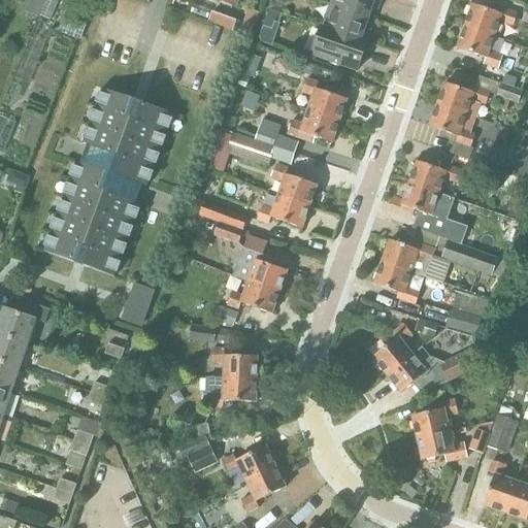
[(46,0),(40,15),(52,20),(59,2),(55,0),(46,0)]
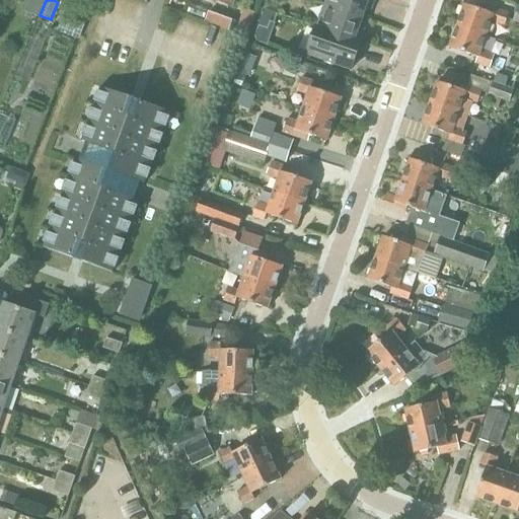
[(319,0),(326,2),(325,5),(364,18),(367,8),(372,10),(375,0),(319,0)]
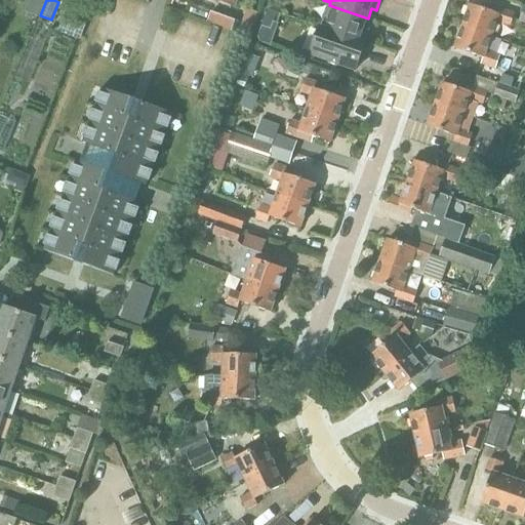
[(322,28),(320,28),(320,29),(366,44),(366,43),(365,43),(369,30),(364,29),(368,18),(329,5),(322,28)]
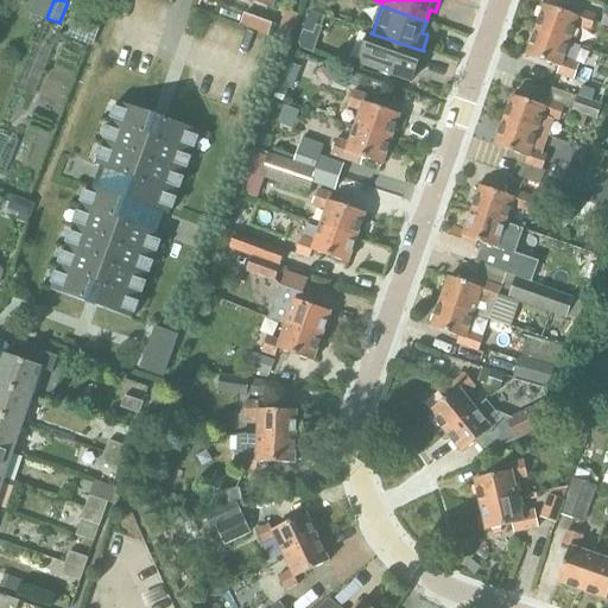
[(578,18),(545,6),(537,31),(570,44),(577,26),(591,31),(596,18),(581,12),(578,18)]
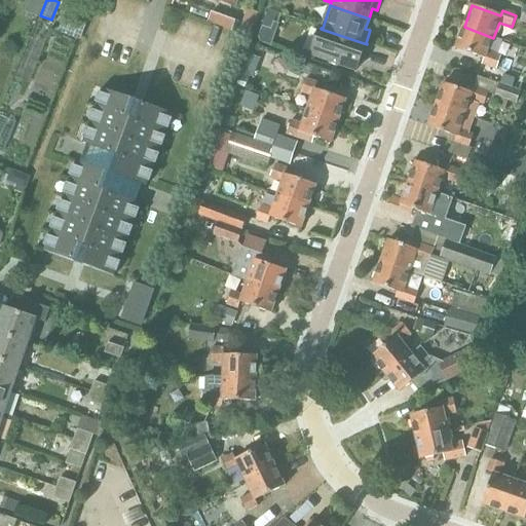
[(250,38),(259,13),(248,9),(239,34),(250,38)]
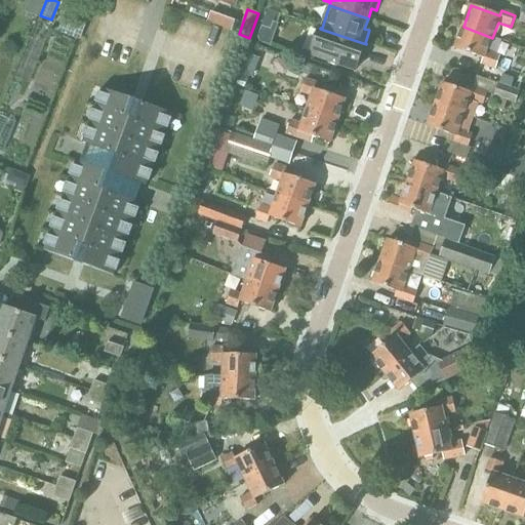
[(269,10),(263,28),(271,31),(277,13),(269,10)]
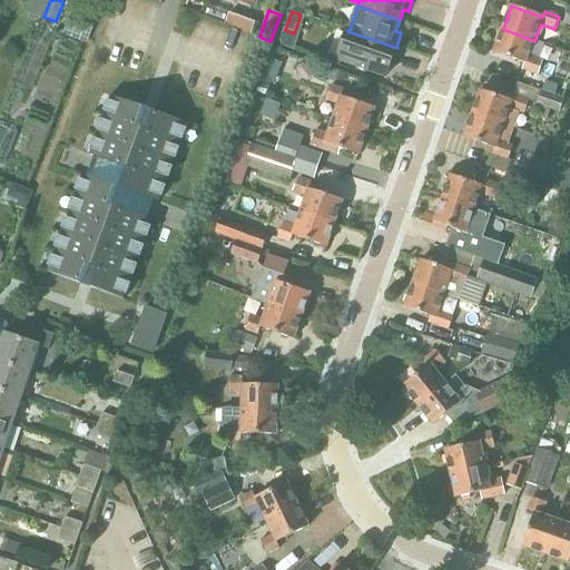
[(252,33),(256,22),(229,12),(225,25),(252,33)]
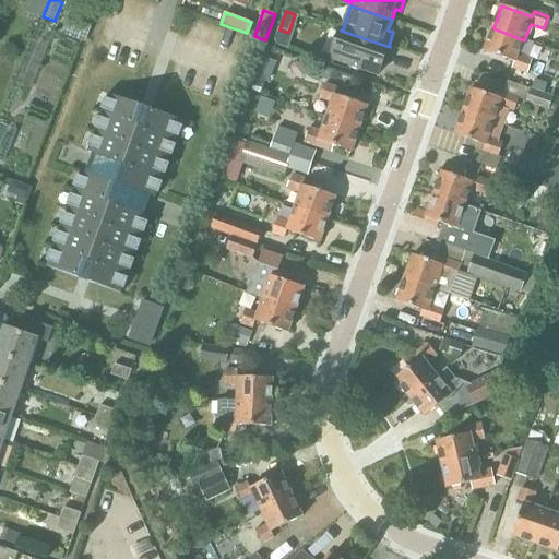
[(485,52),(515,63),(513,68),(528,73),(533,61),(519,56),(524,40),(494,28),(485,52)]
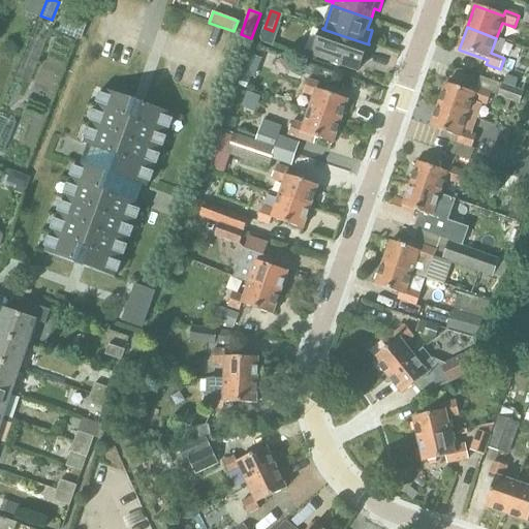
[(313,57),(359,72),(369,44),(322,29),(313,57)]
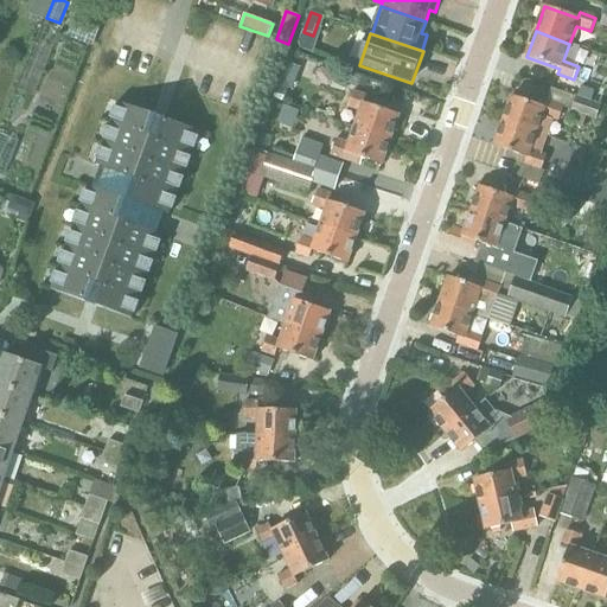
[(358,88),(362,77),(342,69),(336,84),(345,89),(347,83),(358,88)]
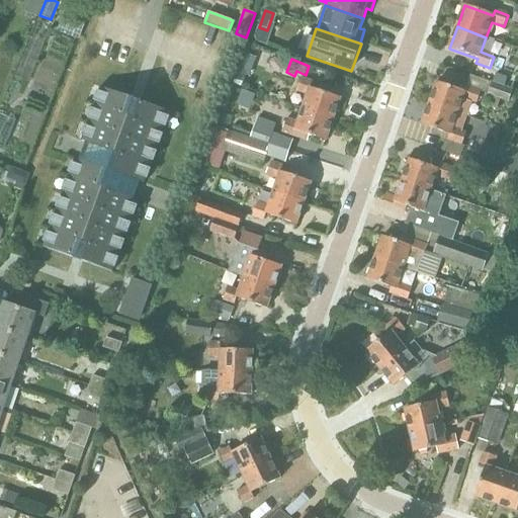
[(495,72),(492,81),(504,85),(507,77),(495,72)]
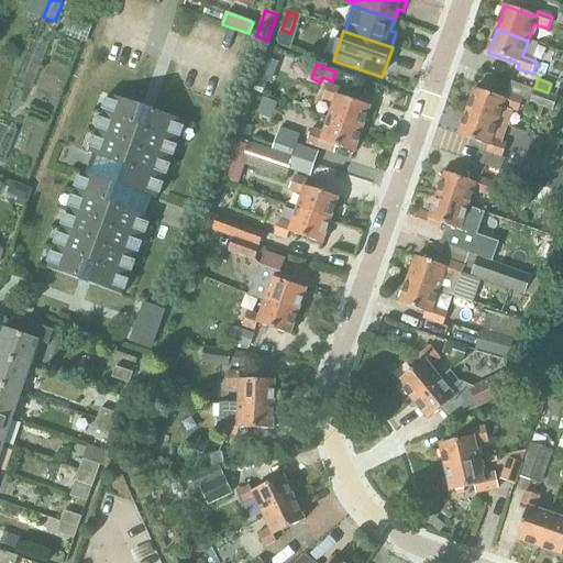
[(506,100),(475,89),(467,113),(498,124),(505,108),(518,113),(522,100),(530,102),(529,103),(553,111),(558,97),(534,89),(534,90),(511,83),(508,95),(506,100)]
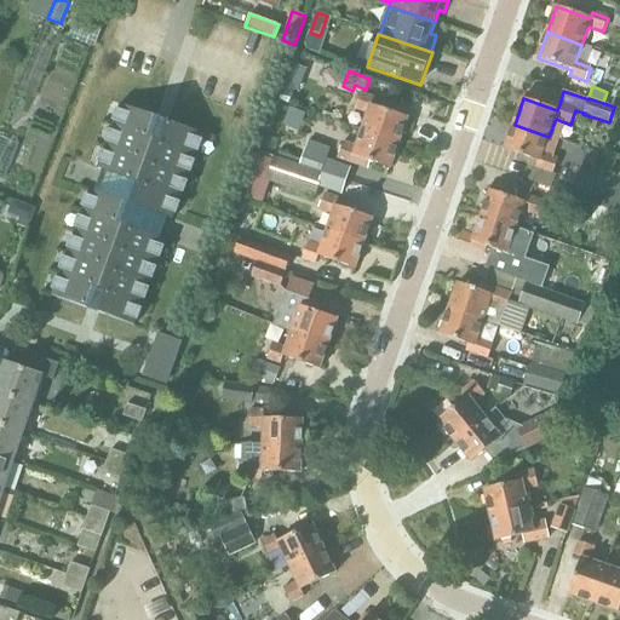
[(355,110),(368,115),(363,131),(399,143),(408,118),(372,105),(374,99),(361,95),(355,110)]
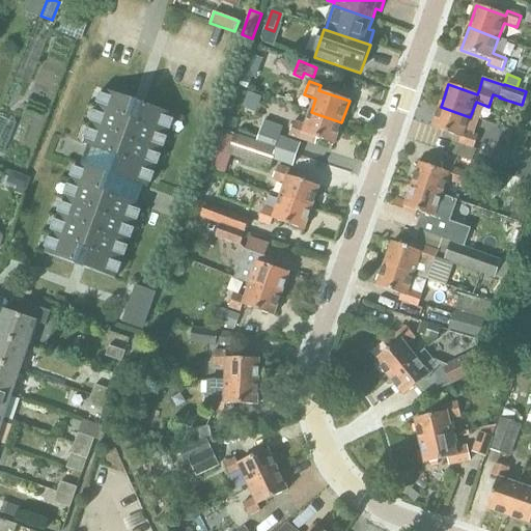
[(173,116),(133,102),(102,90),(80,149),(85,151),(78,170),(74,168),(43,255),(114,281),(140,207),(136,206),(142,188),(147,190),(173,116)]
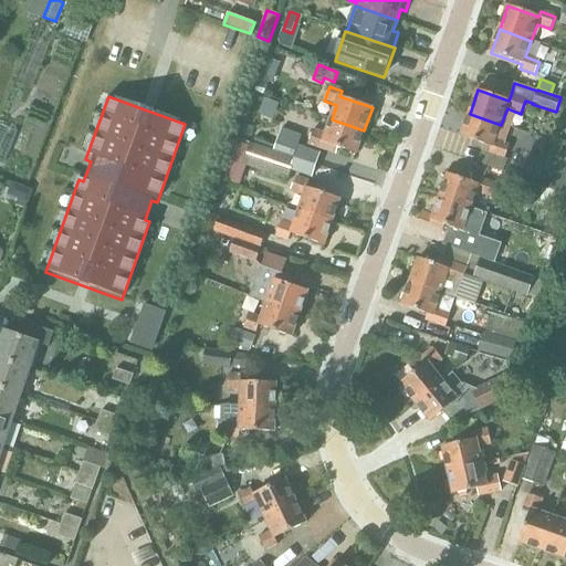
[(461,137),(492,148),(490,154),(505,159),(510,146),(495,140),(501,125),(470,114),(461,137)]
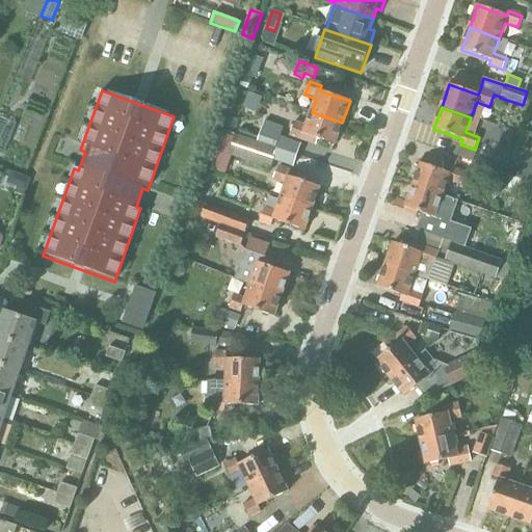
[(307,127),(295,123),(290,136),(314,144),(317,138),(335,144),(342,123),(312,112),(307,127)]
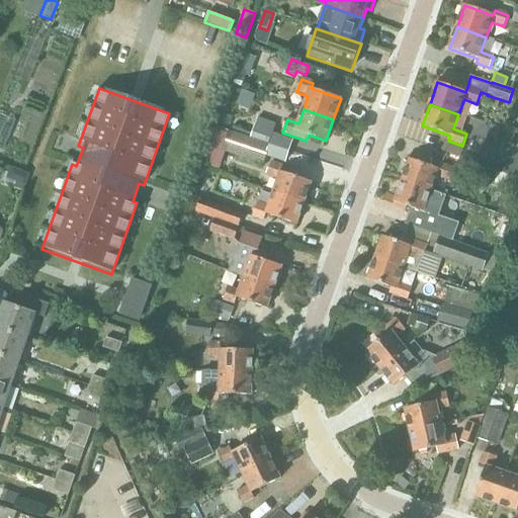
[(252,134),(234,127),(233,132),(290,151),(294,140),(274,134),(277,123),(258,116),(252,134)]
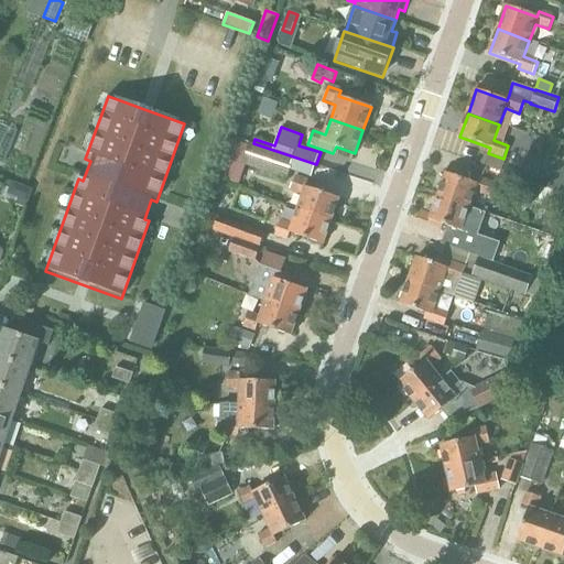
[(249,142),(248,145),(236,141),(224,179),(239,184),(246,165),(288,179),(290,171),(312,177),(316,164),(253,143),(249,142)]
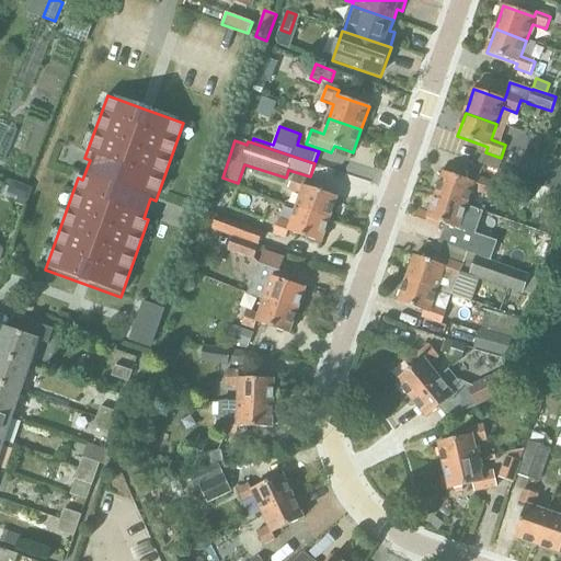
[(476,183),(445,172),(436,195),(468,207),(474,191),(487,195),(492,182),(478,176),(476,183)]
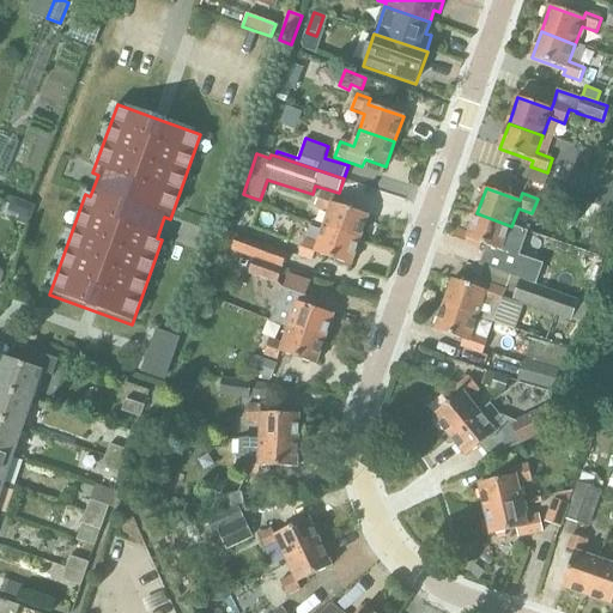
[(580,218),(584,202),(547,189),(541,205),(580,218)]
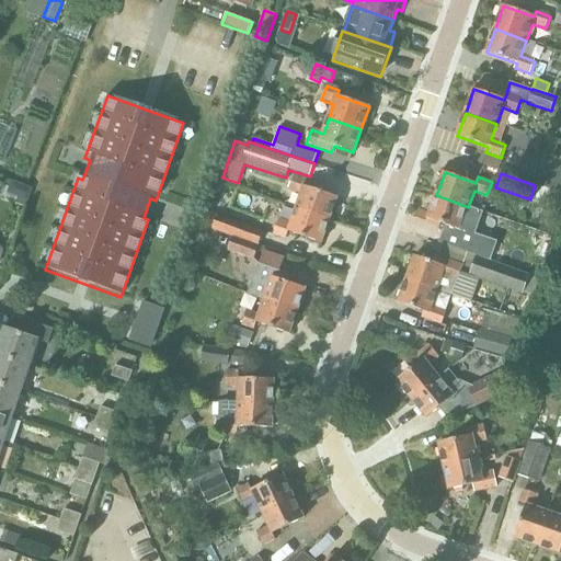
[(289,191),(301,195),(297,209),(329,220),(338,197),(305,185),(307,180),(295,175),(289,191)]
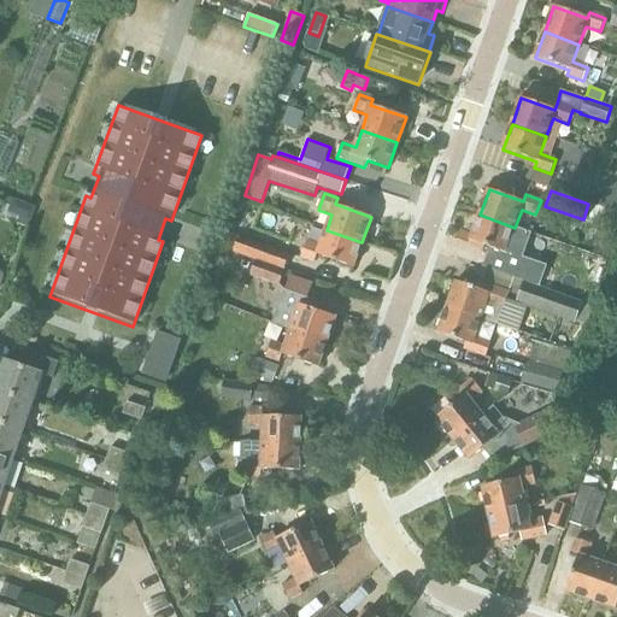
[(480,215),(471,240),(491,247),(483,268),(524,282),(540,287),(547,268),(523,259),(533,234),(515,228),(480,215)]
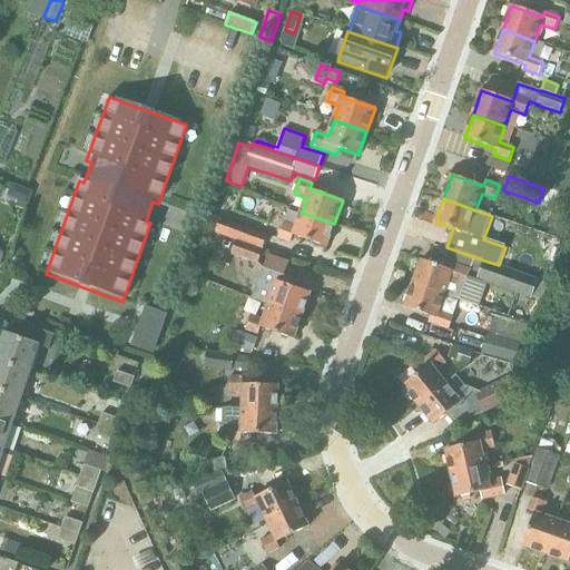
[(278,238),(291,243),(293,235),(326,247),(334,224),(302,213),(296,228),(284,224),(278,238)]
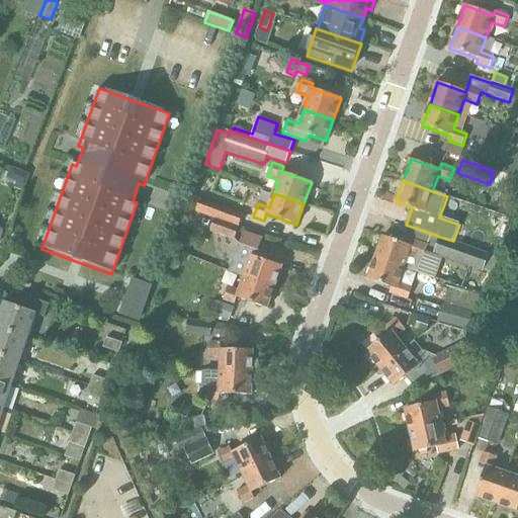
[(197,211),(206,214),(205,217),(239,228),(243,214),(202,199),(197,211)]
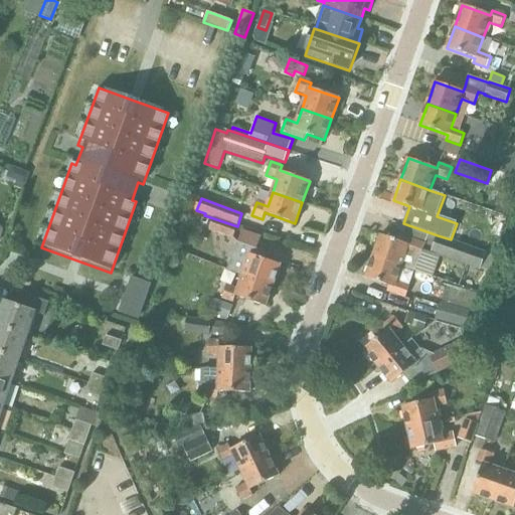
[(213,218),(209,231),(233,239),(237,226),(213,218)]
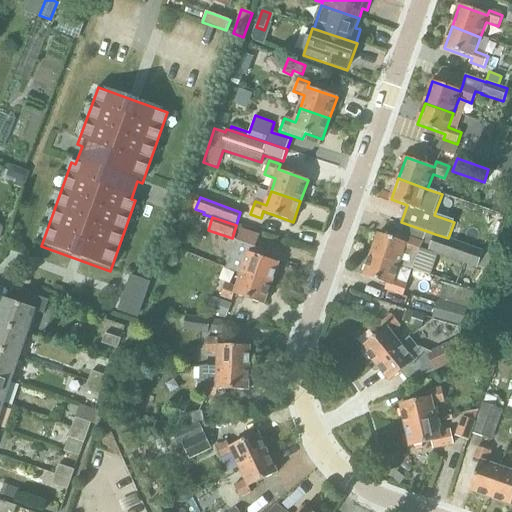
[(371,255),(400,265),(400,266),(412,270),(417,256),(418,256),(423,244),(399,235),(397,240),(379,234),(371,255)]
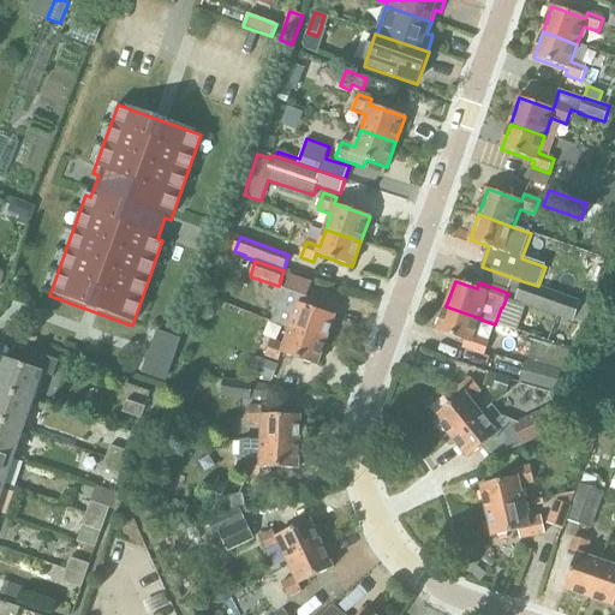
[(581,302),(523,281),(514,302),(574,323),(581,302)]
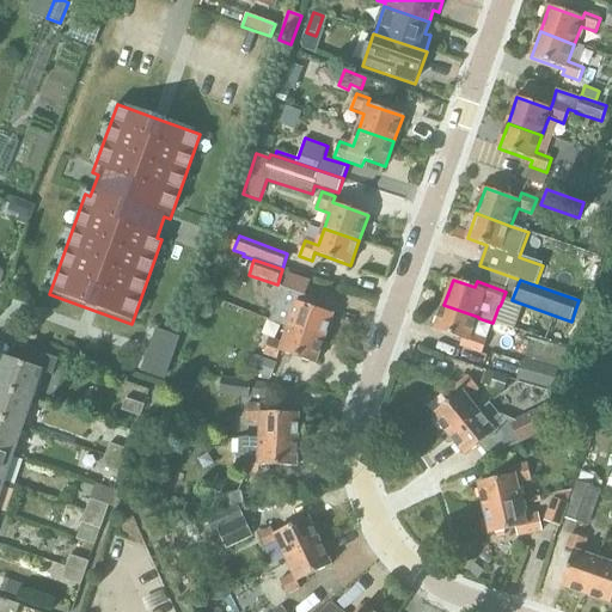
[(270,320),(288,328),(324,341),(334,316),(316,308),(318,299),(311,297),(311,298),(282,288),(281,293),(280,293),(270,320)]
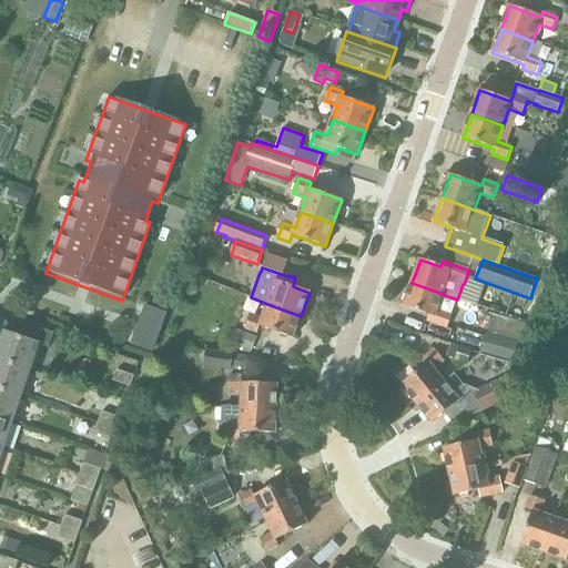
[(403,306),(434,318),(433,323),(447,328),(452,315),(437,311),(444,295),(444,294),(412,283),(403,306)]
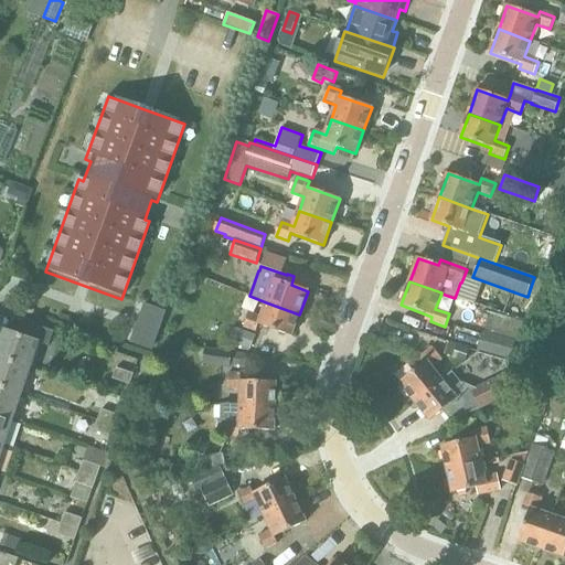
[(244,328),(256,332),(258,324),(291,337),(299,315),(266,302),(260,318),(248,313),(244,328)]
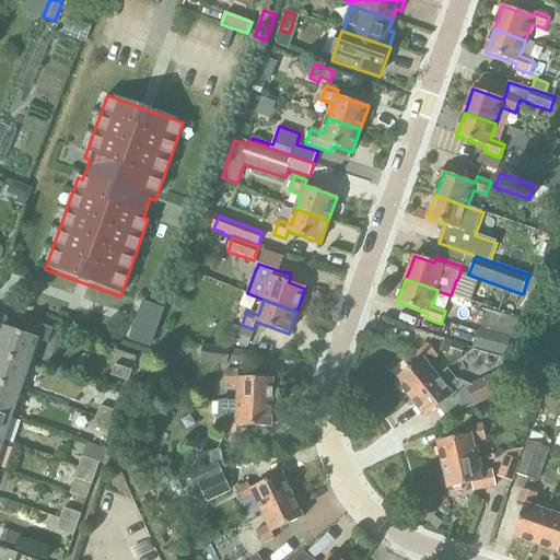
[(151,348),(164,308),(142,301),(129,340),(151,348)]
